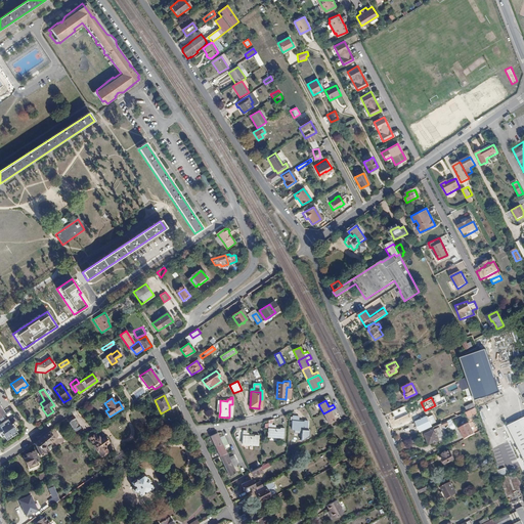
[(466,406),(468,411),(476,408),(474,403),(466,406)]
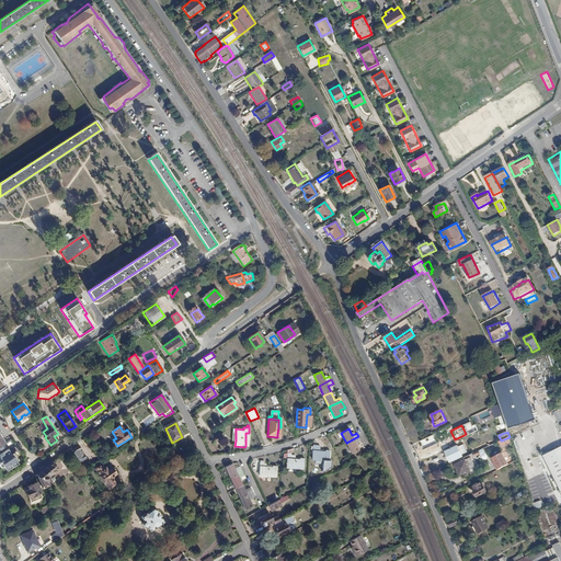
[(358,450),(356,446),(355,443),(357,442),(361,441),(358,436),(346,443),(352,454),(358,450)]
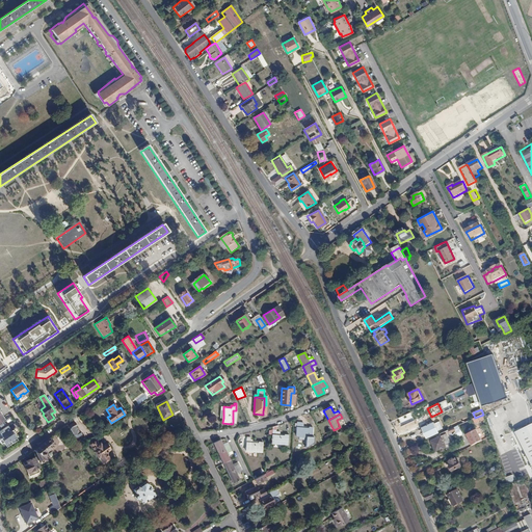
[(475,424),(484,420),(483,416),(483,415),(475,418),(473,419),(475,424)]
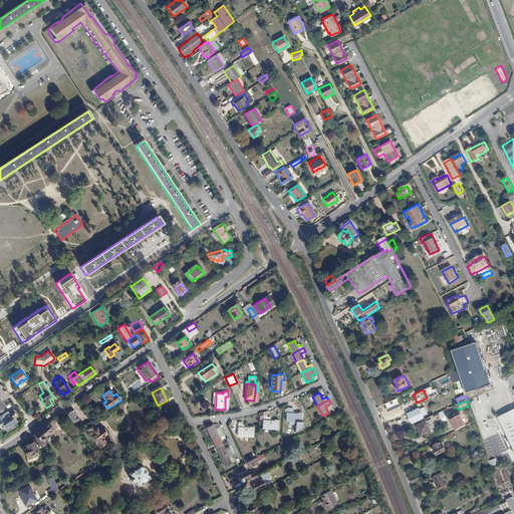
[(65,412),(72,424),(78,421),(71,408),(65,411),(65,412)]
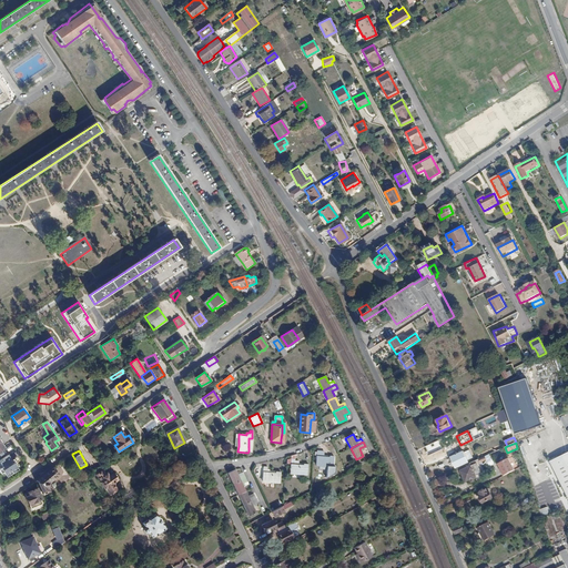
[(464,452),(450,457),(456,468),(468,463),(464,452)]
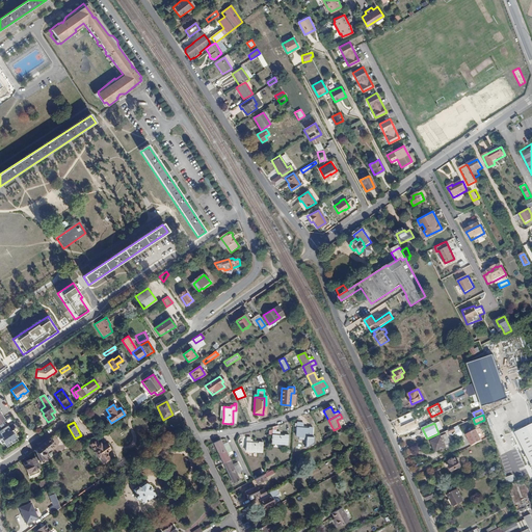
[(289,434),(280,434),(276,434),(276,432),(276,426),(276,425),(272,426),(272,428),(271,443),(274,443),(280,444),(288,444),(289,434)]
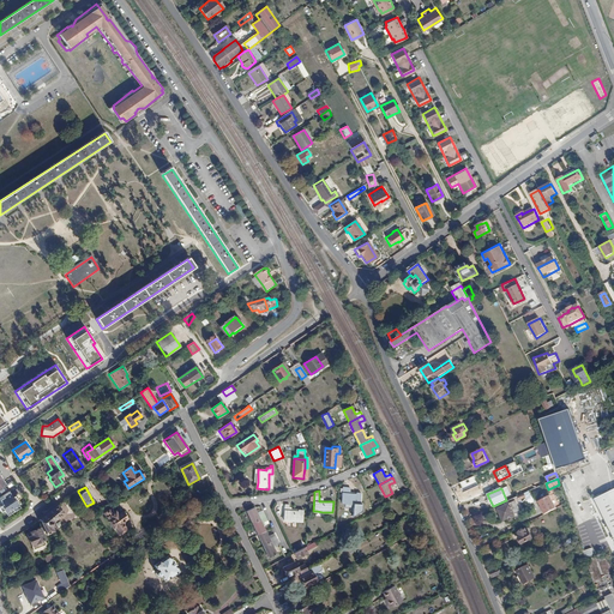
[(613,491),(600,498),(596,500),(613,539),(613,491)]
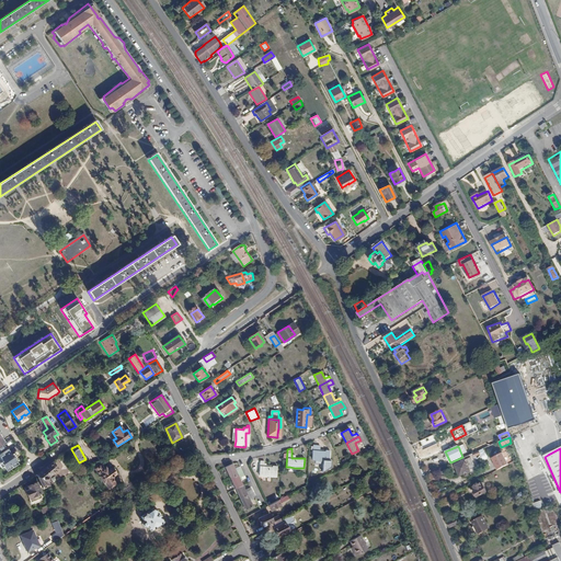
[(330,450),(317,449),(317,450),(312,450),(311,459),(315,459),(321,459),(330,459),(330,450)]
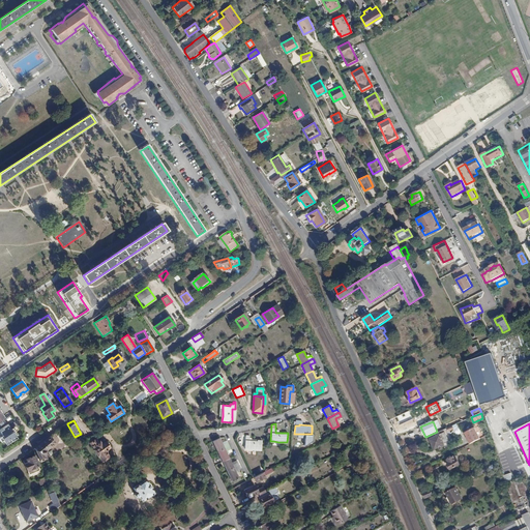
[(3,441),(5,443),(10,440),(11,442),(17,439),(13,434),(10,431),(7,425),(0,430),(0,442),(0,443),(3,441)]
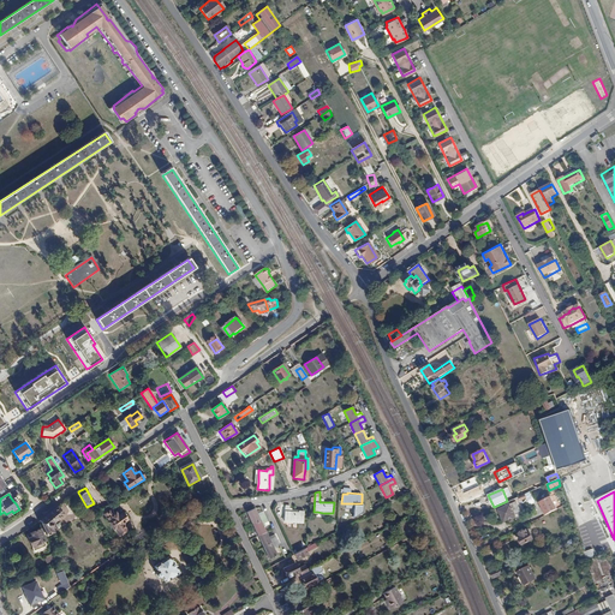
[(539,502),(542,507),(543,511),(545,515),(557,509),(550,496),(539,502)]
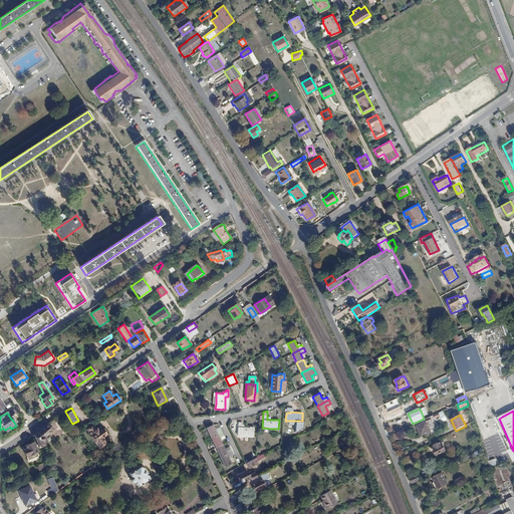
[(426,434),(427,437),(430,436),(429,433),(432,432),(427,422),(417,426),(422,436),(426,434)]
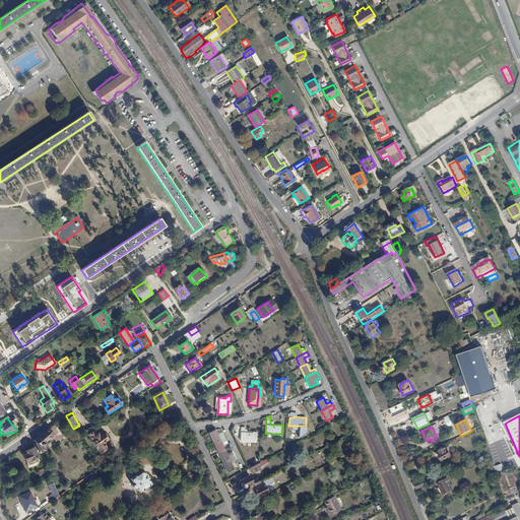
[(241,428),(241,437),(240,441),(255,442),(256,433),(247,432),(245,432),(245,430),(245,428),(241,428)]
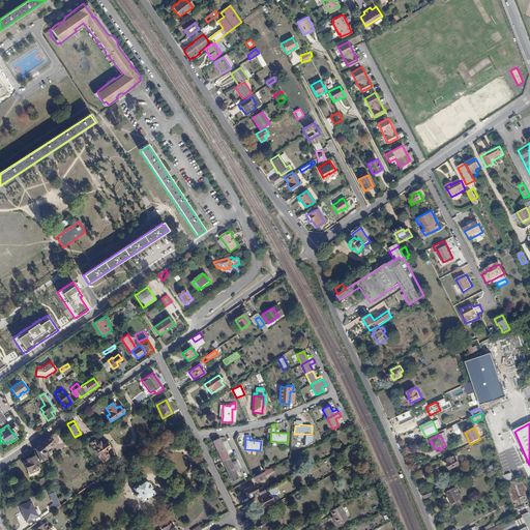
[(53,443),(49,438),(34,449),(39,462),(45,460),(42,455),(43,454),(43,452),(42,451),(47,448),(53,443)]
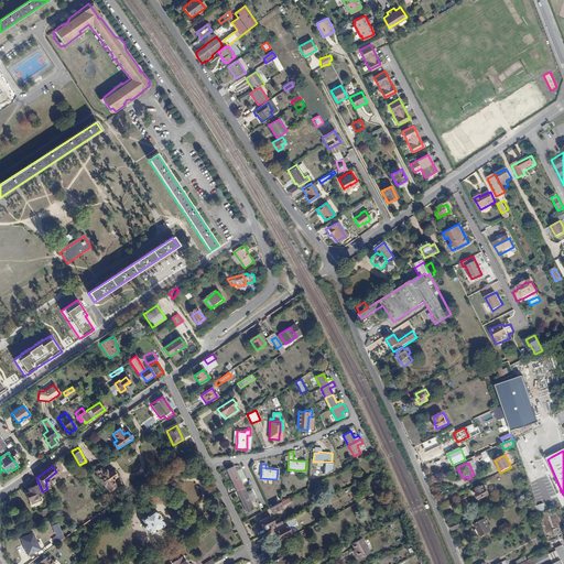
[(243,475),(241,470),(236,473),(232,466),(226,469),(230,480),(243,475)]
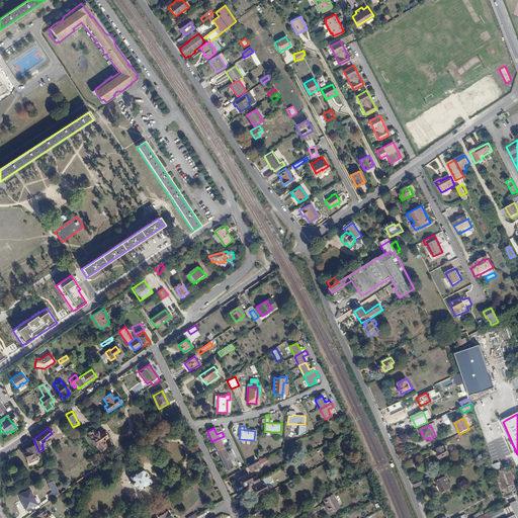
[(95,445),(99,450),(105,446),(101,442),(105,439),(105,438),(106,437),(105,434),(104,433),(102,434),(102,433),(101,434),(99,431),(95,433),(93,431),(88,434),(92,440),(91,440),(95,445)]
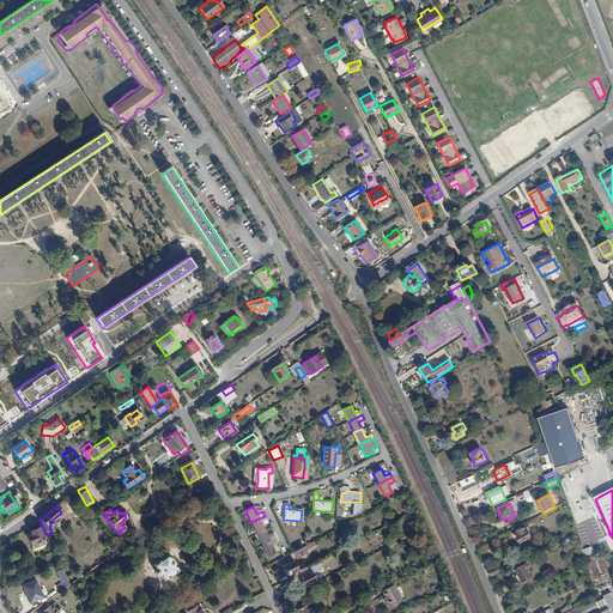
[(256,534),(265,529),(261,522),(267,520),(265,516),(250,522),(256,534)]
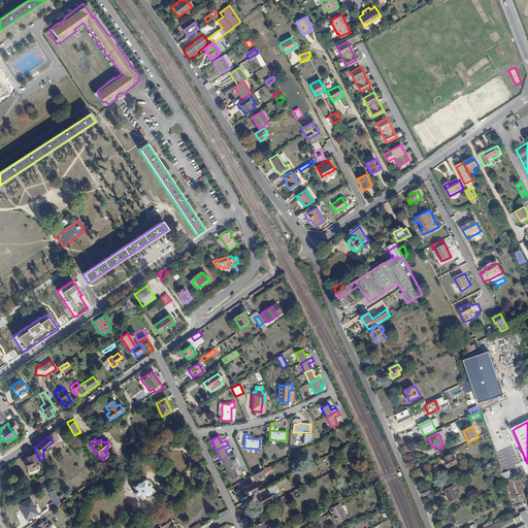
[(517,456),(521,454),(517,446),(513,447),(517,456)]
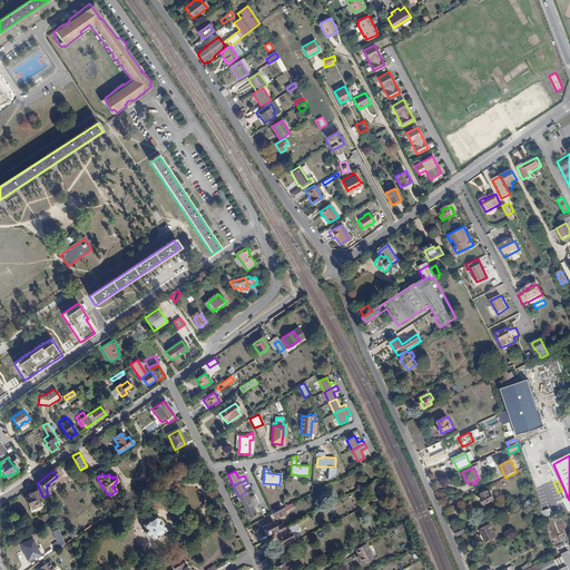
[(25,497),(31,512),(43,507),(41,502),(42,502),(37,491),(25,497)]
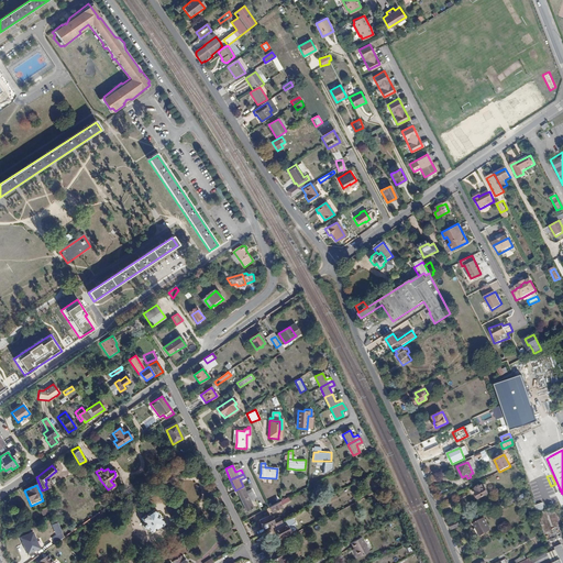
[(484,489),(482,485),(475,489),(477,493),(475,494),(478,499),(488,494),(485,488),(484,489)]
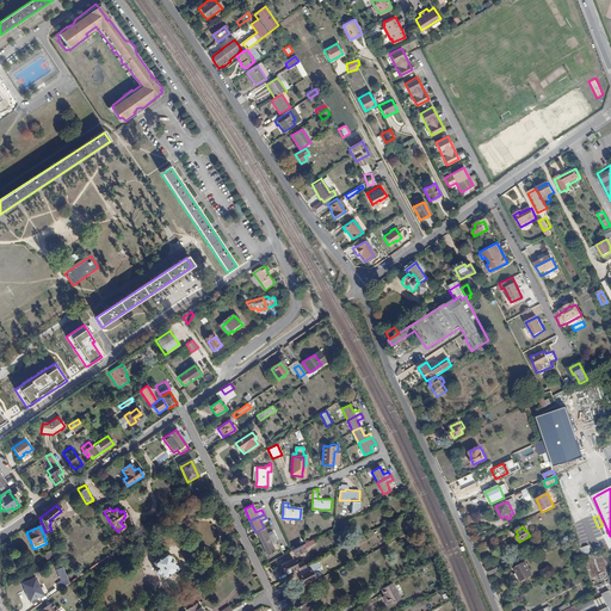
[(275,537),(273,534),(267,536),(264,528),(255,532),(261,543),(275,537)]
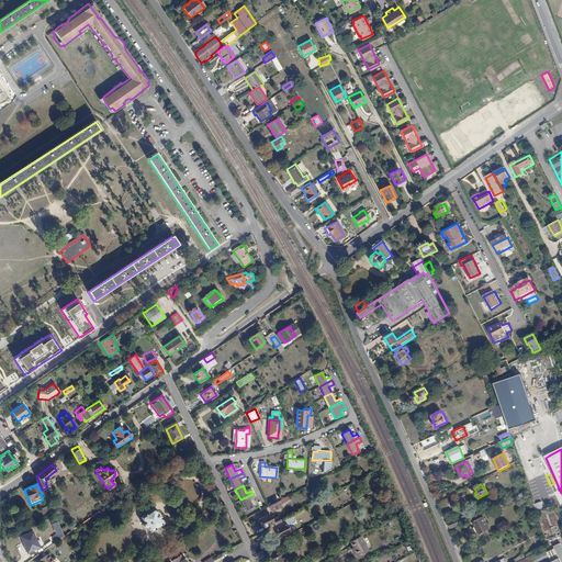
[(246,512),(253,507),(249,501),(255,497),(253,494),(240,499),(246,512)]
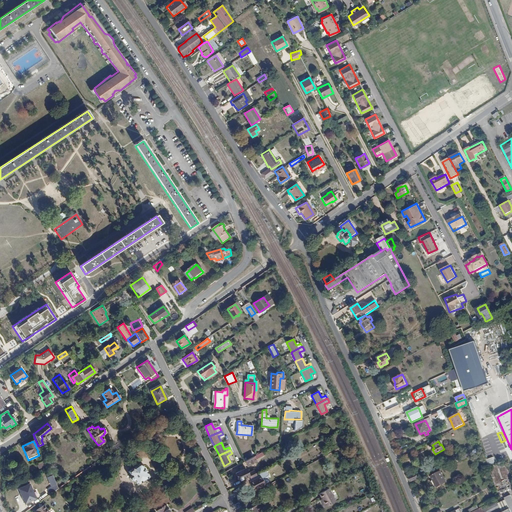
[(493,457),(486,459),(488,465),(495,462),(493,457)]
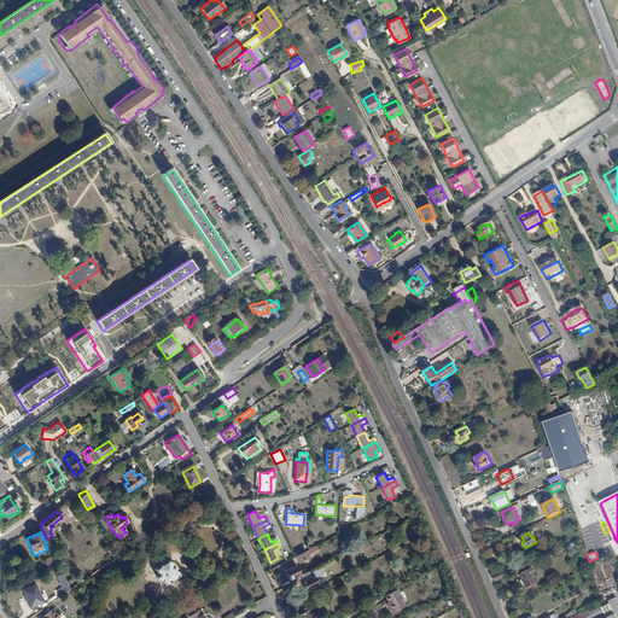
[(47,566),(57,563),(54,557),(45,560),(47,566)]
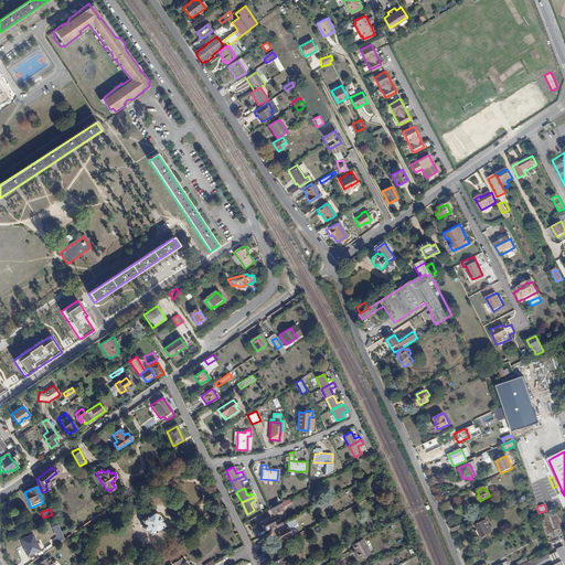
[(148,530),(151,534),(164,525),(161,521),(159,516),(158,516),(155,512),(141,521),(145,525),(144,526),(142,529),(145,531),(147,531),(148,530)]
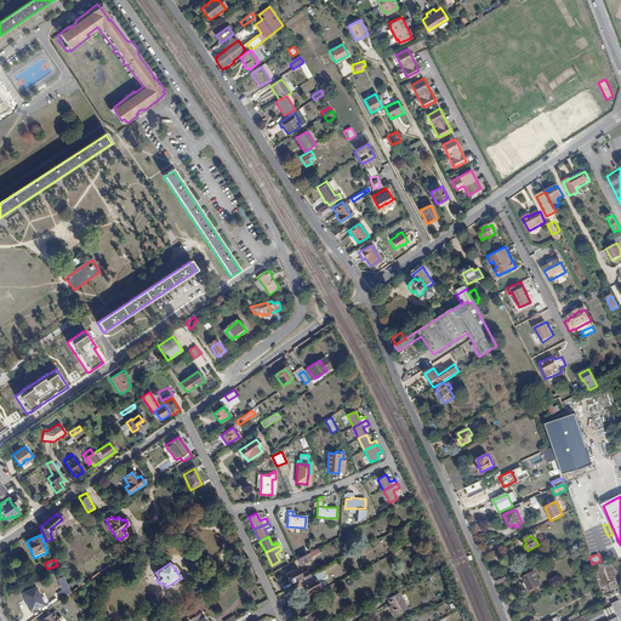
[(294,586),(301,582),(311,576),(307,570),(300,574),(296,568),(285,574),(290,582),(291,582),(294,586)]
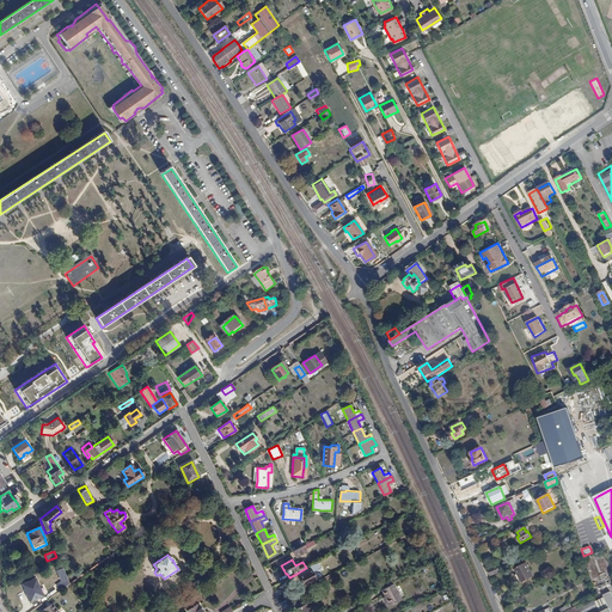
[(312,565),(308,567),(306,568),(297,574),(304,586),(319,577),(322,575),(319,571),(320,570),(317,563),(312,565)]
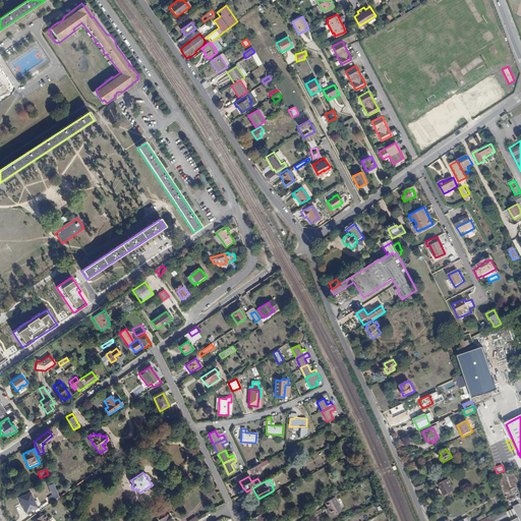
[(440,484),(445,495),(454,489),(449,479),(440,484)]
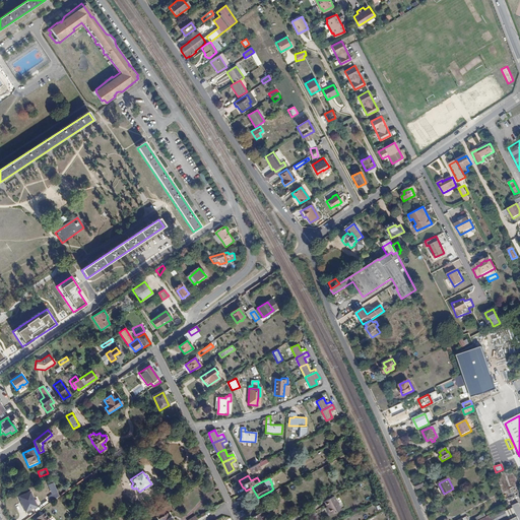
[(18,499),(28,512),(37,506),(26,493),(18,499)]
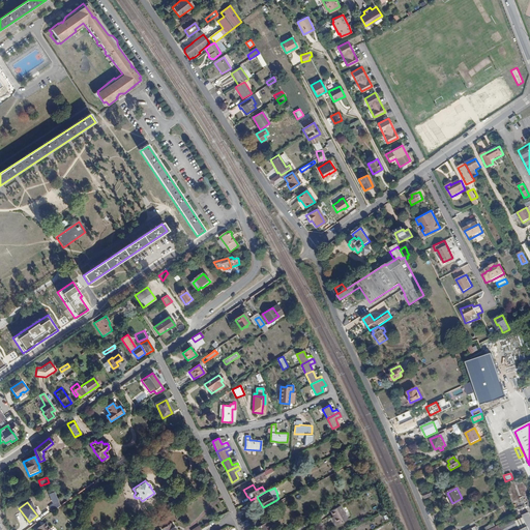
[(333,518),(337,525),(348,520),(340,506),(330,511),(333,518)]
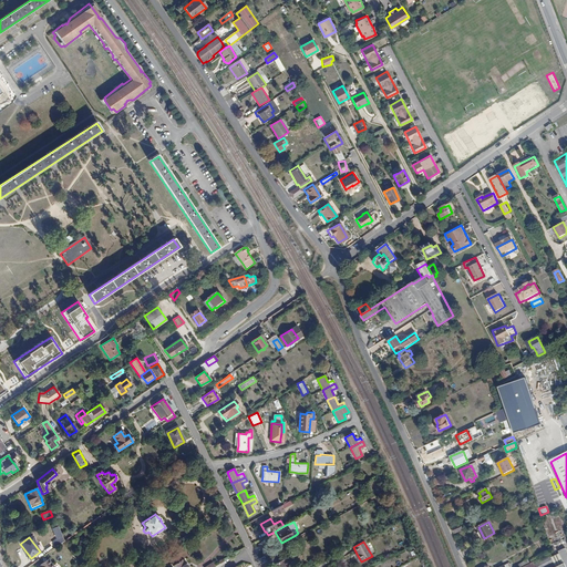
[(557,566),(566,566),(566,554),(564,547),(557,550),(563,563),(557,565),(558,566),(557,566)]
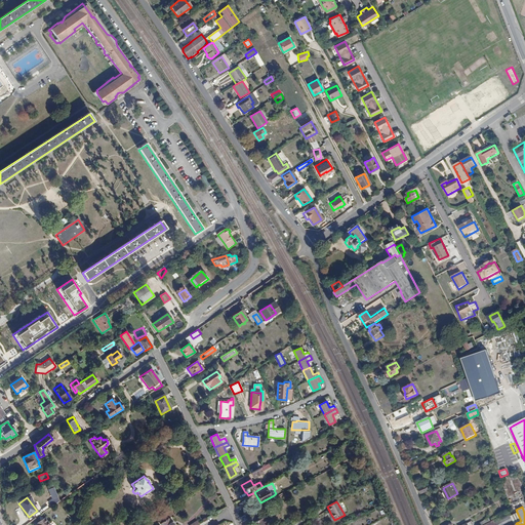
[(510,524),(515,522),(510,512),(484,524),(510,524)]
